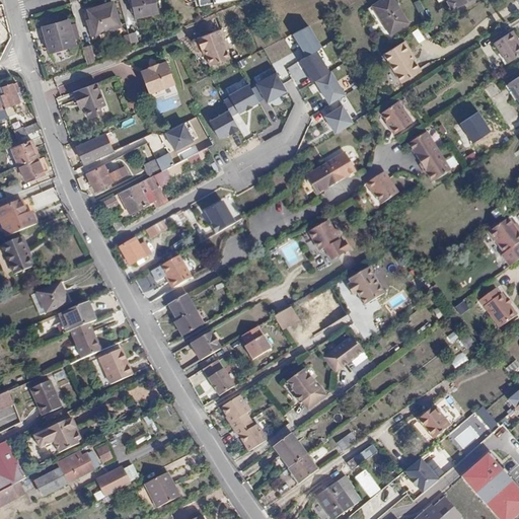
[(155,0),(131,0),(135,18),(158,13),(155,0)]
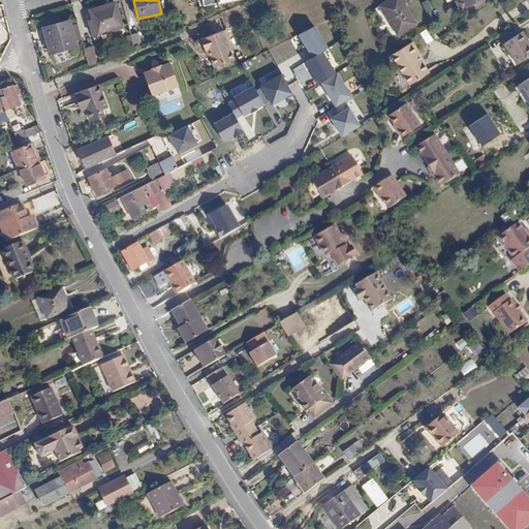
[(400,0),(389,0),(379,6),(389,21),(391,21),(400,34),(415,24),(400,0)]
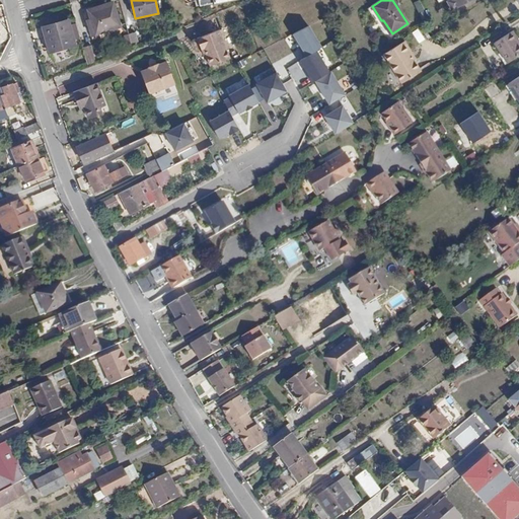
[(112,3),(88,10),(92,20),(87,22),(91,34),(119,25),(112,3)]
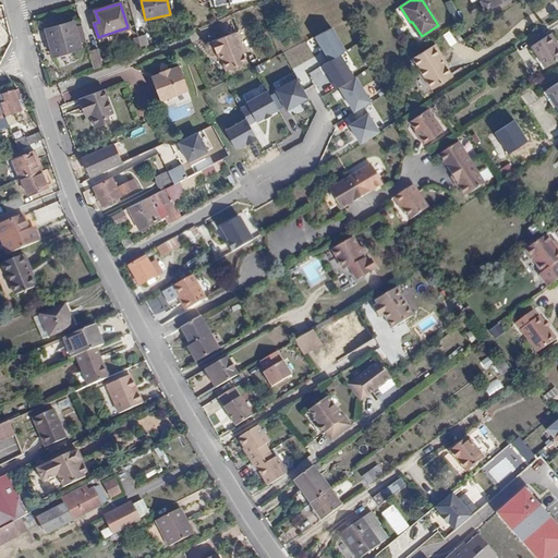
[(86,41),(82,25),(74,27),(73,22),(46,29),(53,56),(80,49),(79,43),(86,41)]
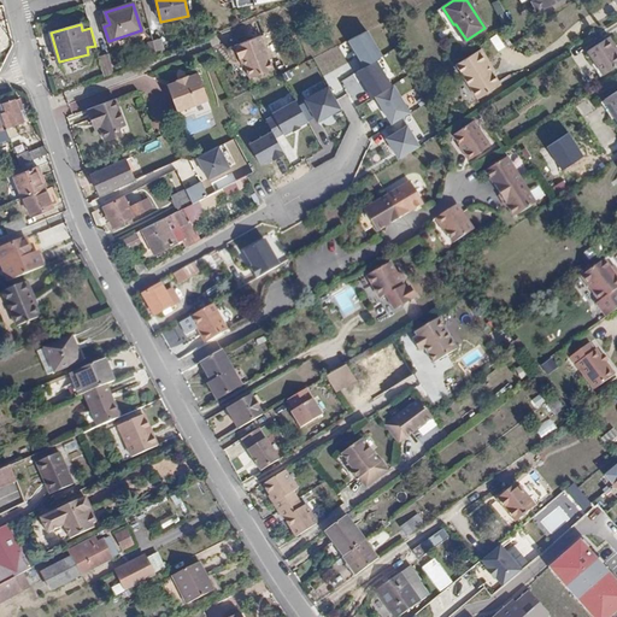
[(368,30),(350,41),(364,65),(382,56),(368,30)]
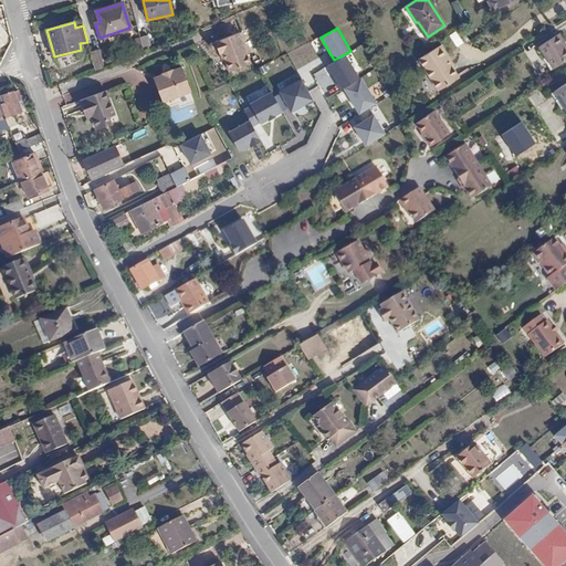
[(234,31),(211,42),(217,54),(219,53),(228,71),(249,61),(234,31)]
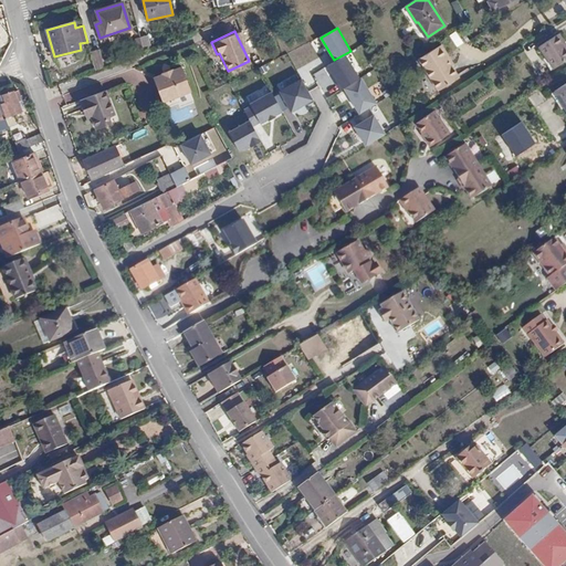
[(451,33),(456,46),(463,44),(459,31),(451,33)]
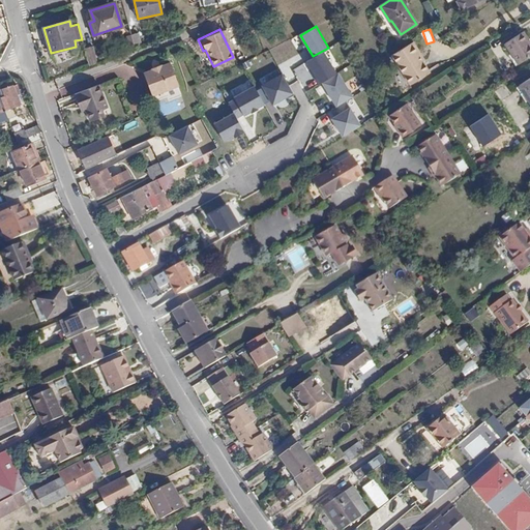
[(139,32),(130,35),(134,49),(142,46),(139,32)]
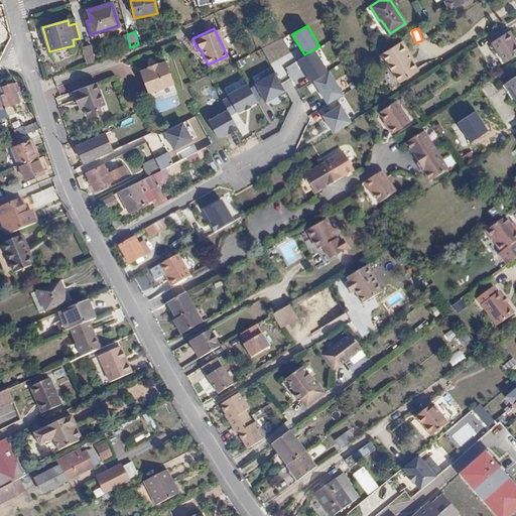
[(510,42),(512,40),(506,33),(488,44),(494,52),(510,42)]
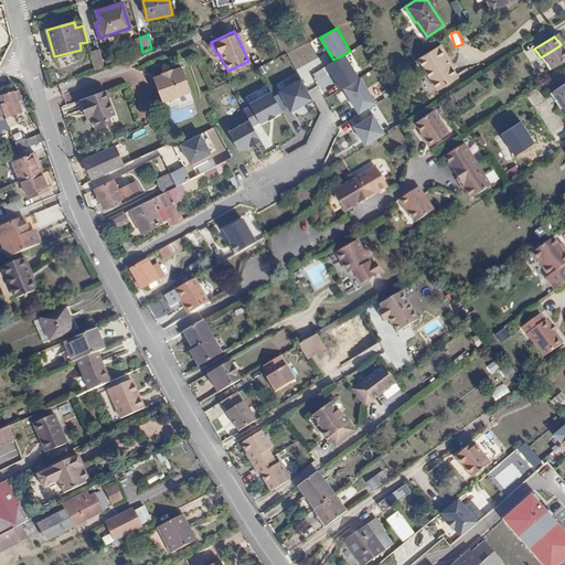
[(417,57),(425,68),(447,54),(440,43),(417,57)]
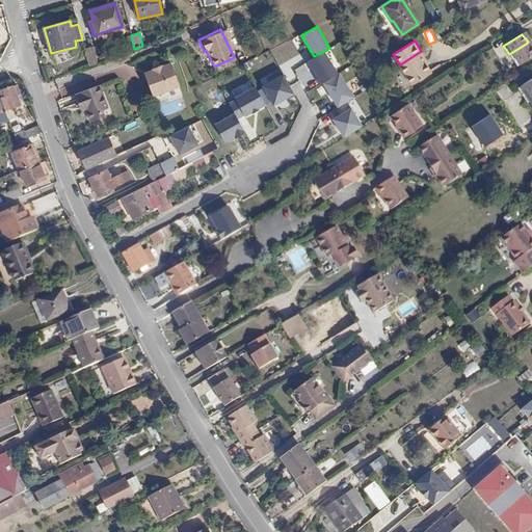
[(531,53),(526,44),(509,54),(516,67),(531,56),(531,53)]
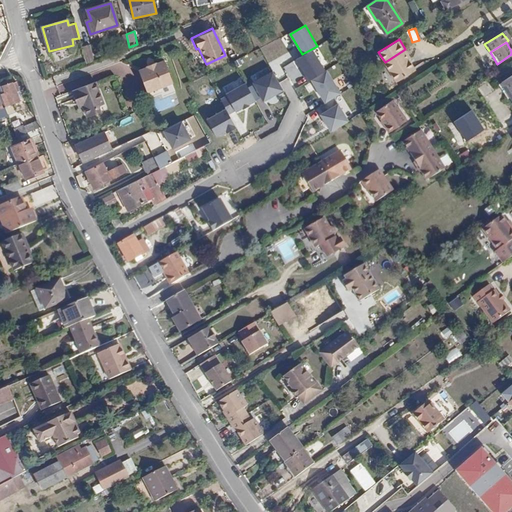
[(82,46),(86,64),(95,61),(91,44),(82,46)]
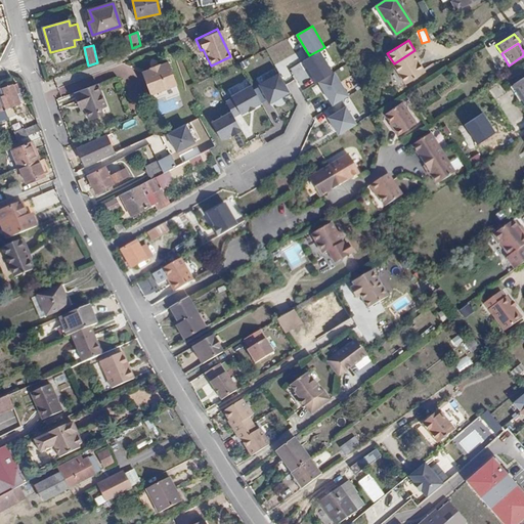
[(415,50),(394,63),(401,75),(420,63),(418,60),(413,54),(415,50)]
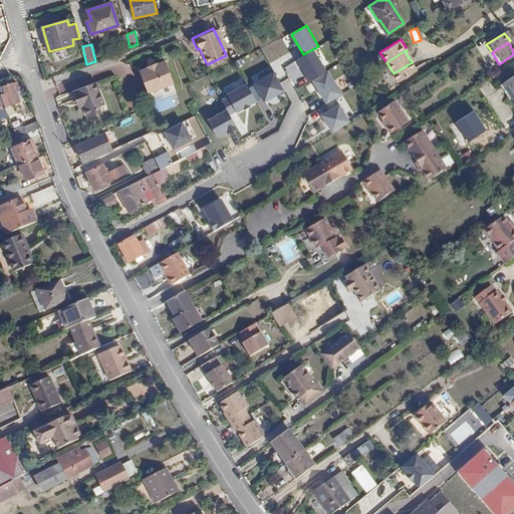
[(313,50),(298,59),(310,79),(325,71),(313,50)]
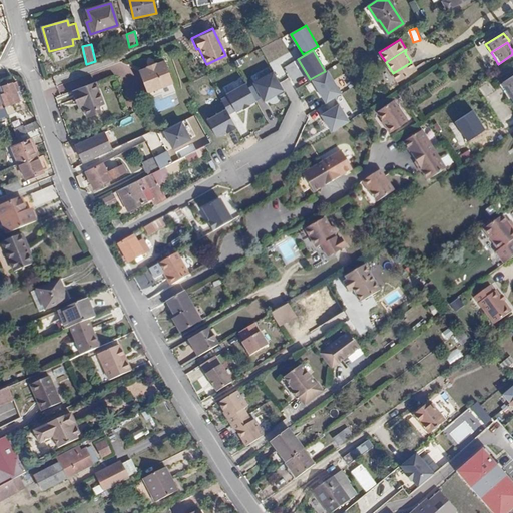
[(145,68),(135,71),(144,94),(169,84),(161,62),(153,65),(152,63),(144,67),(145,68)]
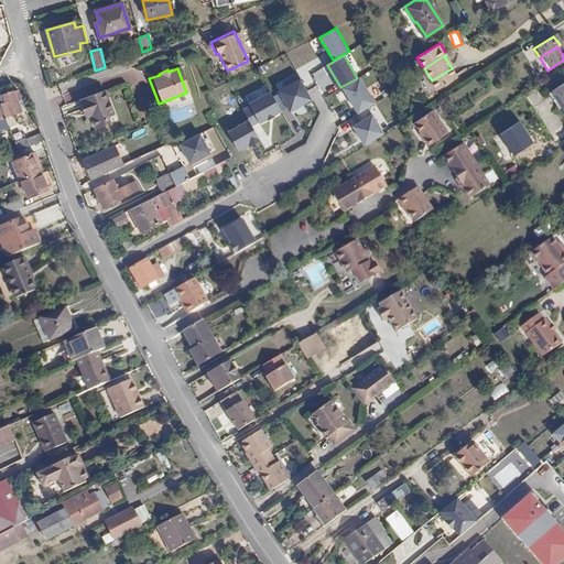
[(458,76),(452,68),(432,80),(437,89),(458,76)]
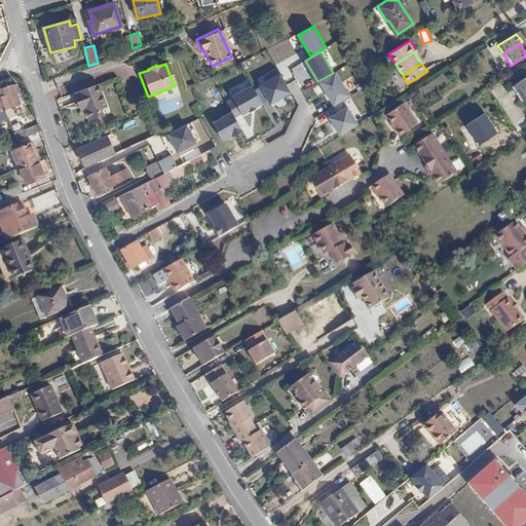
[(335,73),(320,82),(332,103),(347,95),(335,73)]
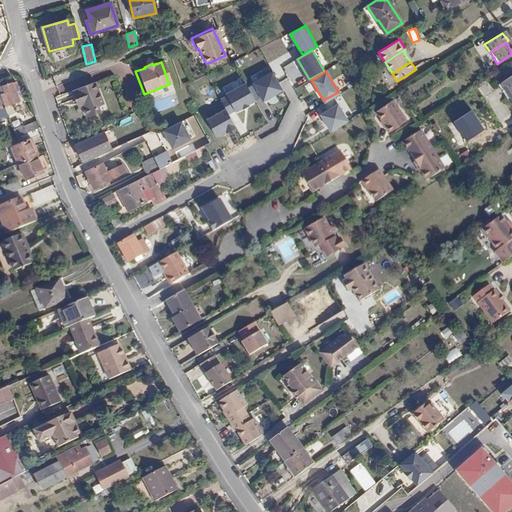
[(272,72),(253,83),(264,101),(282,90),(272,72)]
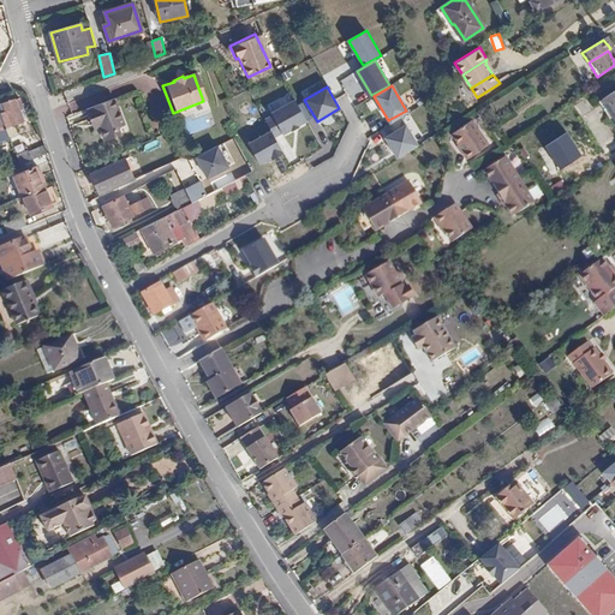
[(614,90),(602,99),(614,119),(614,90)]
